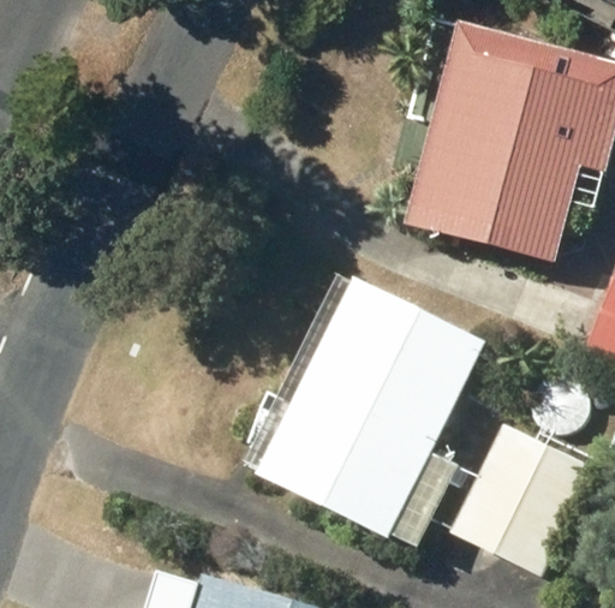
[(614,61),(458,19),(404,218),(553,258),(568,198),(591,204),(614,114),(614,61)]
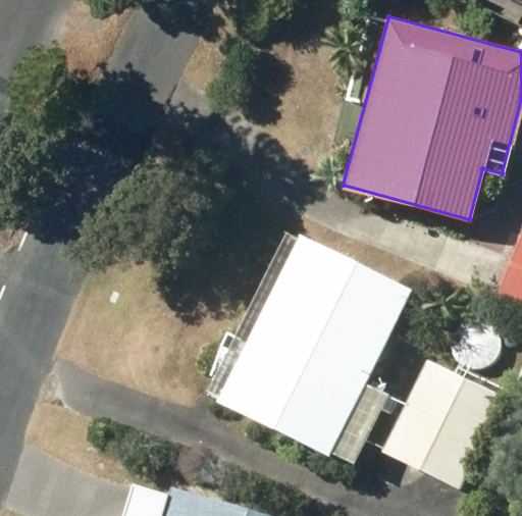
[(301,233),(218,394),(350,461),(385,392),(363,380),(410,289),(301,233)]
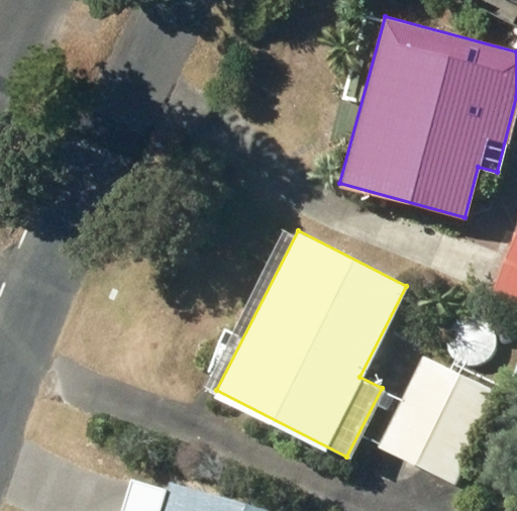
[(516,232),(492,292),(516,302),(516,232)]
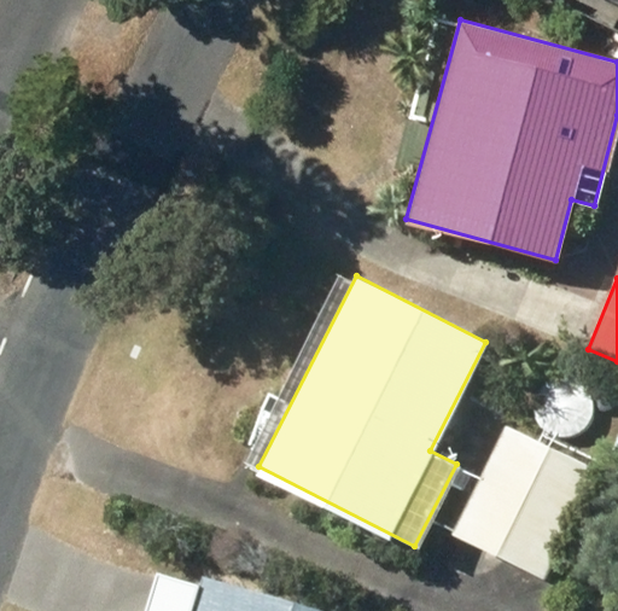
[(507,425),(450,533),(542,581),(599,473),(507,425)]
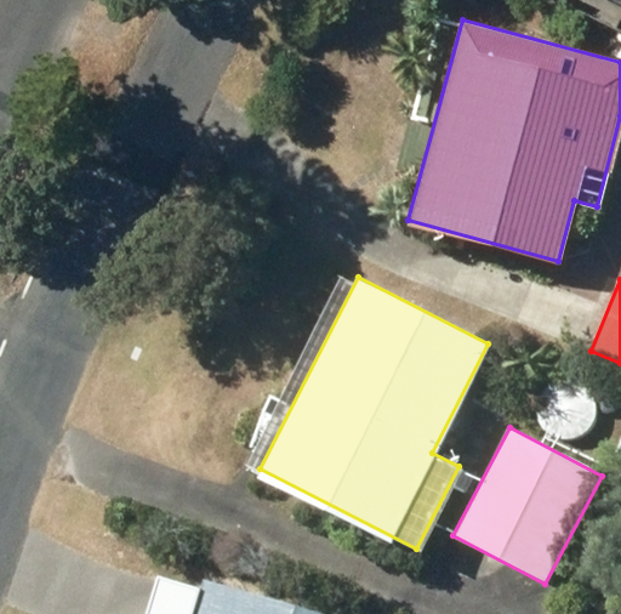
[(345,613),(345,612),(206,570),(193,613),(345,613)]
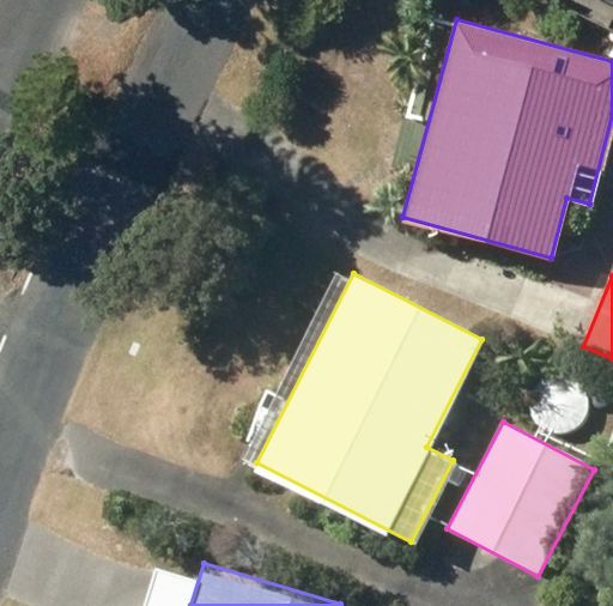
All buildings are outlined.
